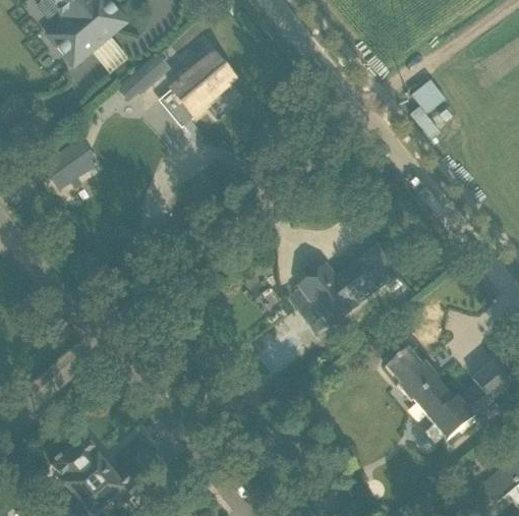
[(112,38),(131,21),(120,8),(118,10),(110,1),(111,0),(48,0),(64,18),(44,35),(73,69),(93,53),(110,73),(128,57),(112,38)]
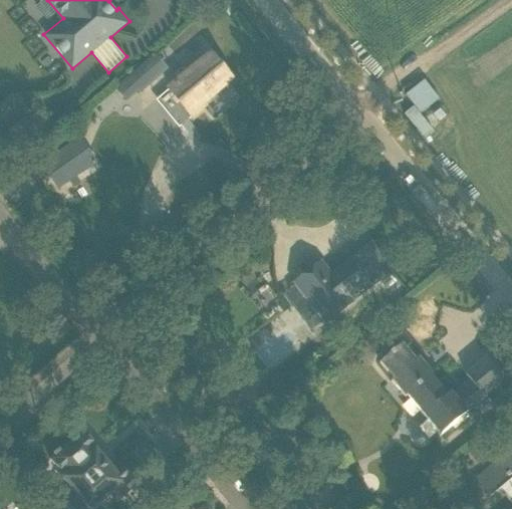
[(179,124),(236,76),(211,46),(166,83),(169,86),(157,96),(179,124)]
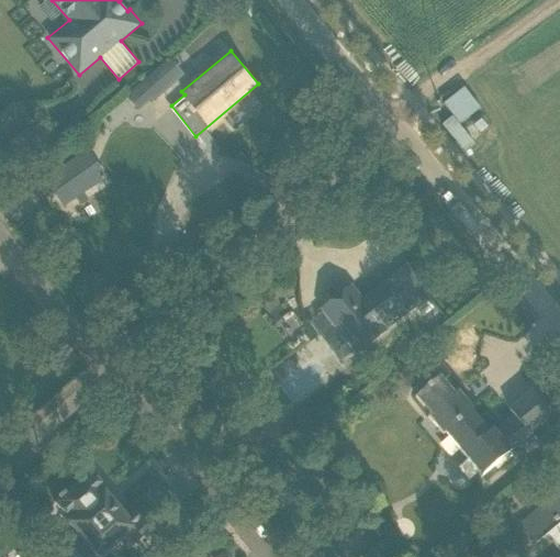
[(153,96),(155,98),(185,70),(170,54),(126,92),(140,107),(153,96)]
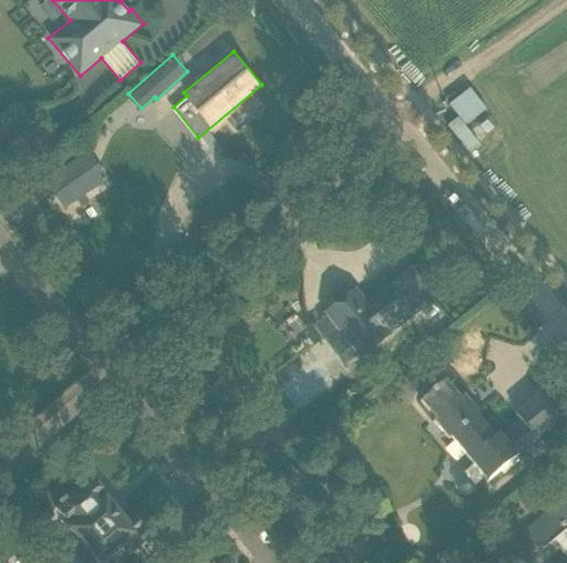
[(60,205),(101,179),(85,152),(43,178),(60,205)]
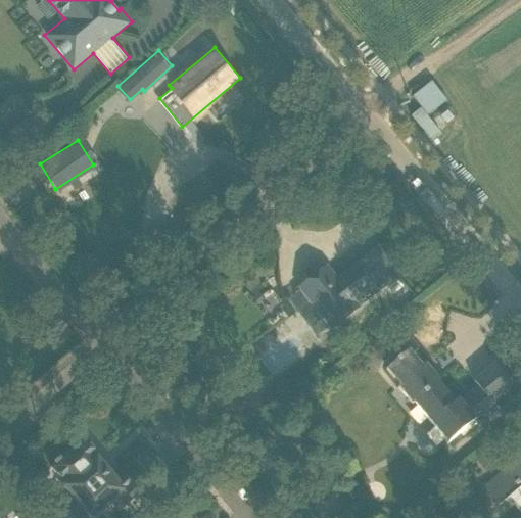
[(147,253),(185,245),(179,222),(142,230),(147,253)]
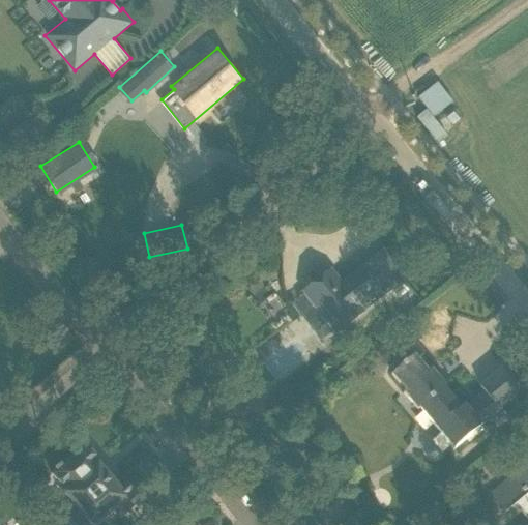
[(336,330),(407,274),(383,246),(343,279),(333,266),(304,289),(336,330)]
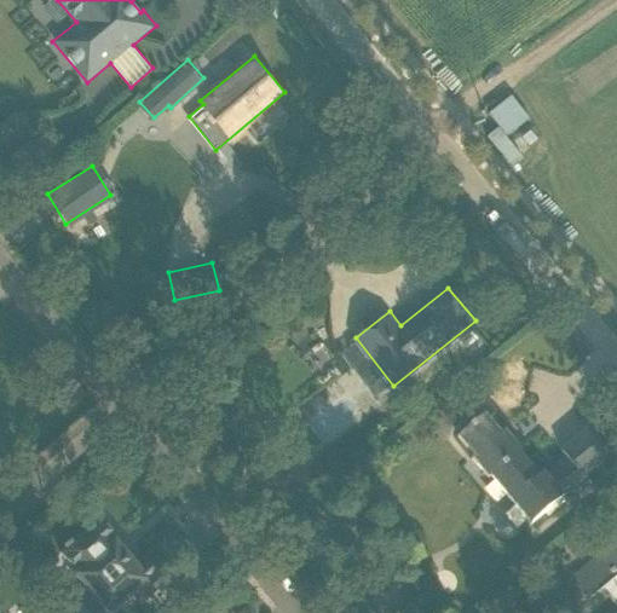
[(531,520),(563,493),(569,501),(593,480),(587,472),(611,451),(588,424),(563,447),(566,452),(546,469),(545,468),(541,472),(522,449),(523,447),(506,426),(501,429),(485,412),(460,434),(474,452),(473,455),(489,474),(491,473),(531,520)]
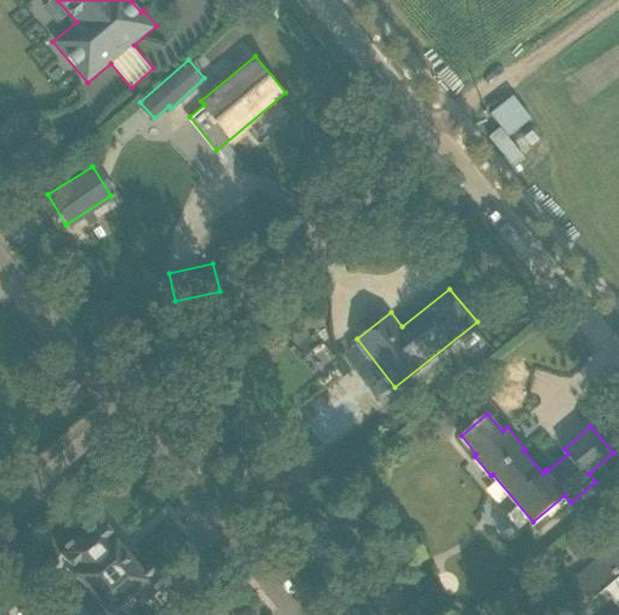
[(136,594),(141,601),(176,570),(155,546),(138,561),(119,539),(120,537),(102,514),(73,540),(72,539),(64,544),(66,545),(61,550),(115,613),(136,594)]
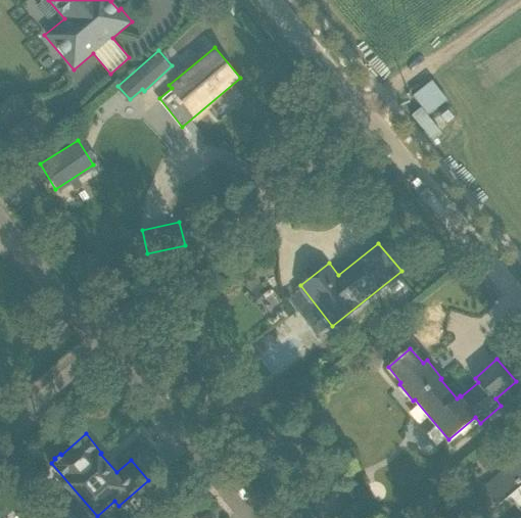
[(520,454),(461,503),(459,499),(447,508),(451,512),(442,517),(482,517),(486,515),(487,517),(496,517),(504,512),(503,511),(513,503),(512,502),(515,500),(520,506),(520,454)]
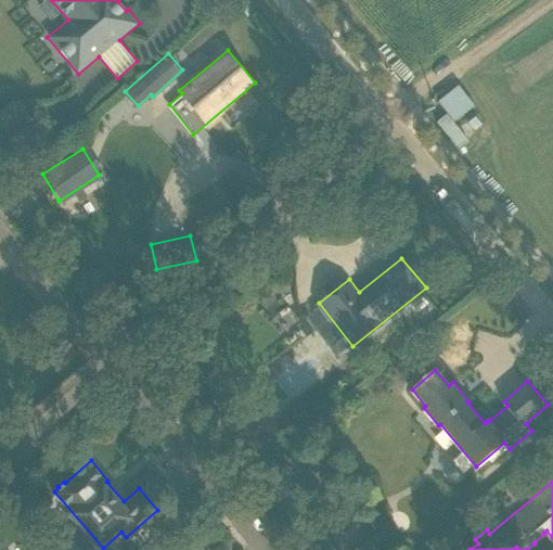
[(385,549),(373,534),(351,549),(385,549)]
